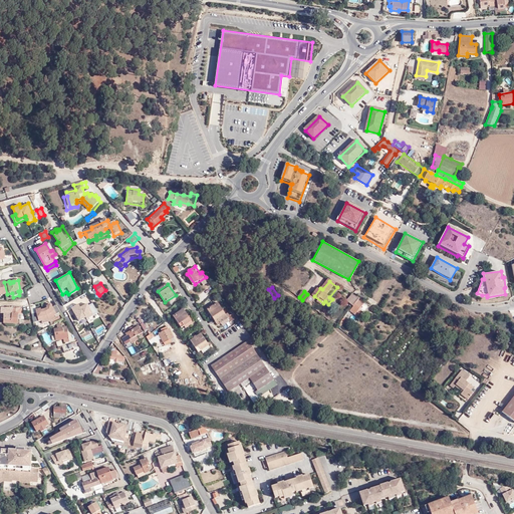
[(307,294),(302,300),(309,306),(314,299),(307,294)]
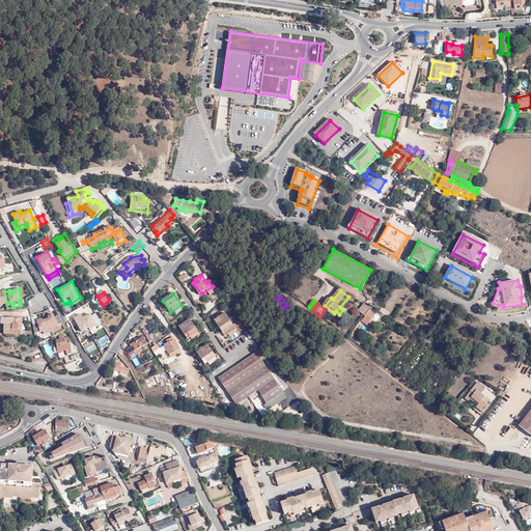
[(365,320),(371,313),(368,310),(366,308),(360,315),(365,320)]
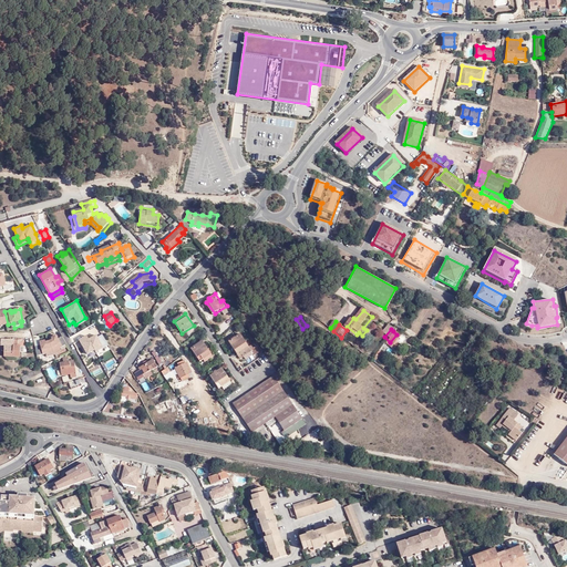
[(241,352),(245,357),(254,350),(243,333),(230,342),(238,354),(241,352)]
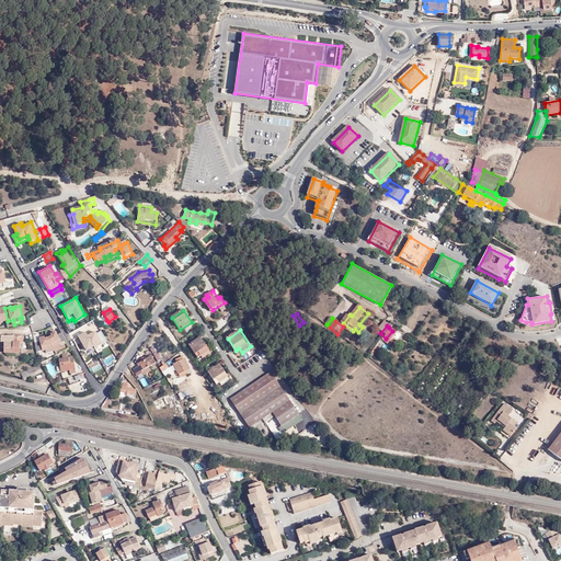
[(94,346),(95,347),(106,341),(101,331),(96,333),(95,331),(88,335),(94,346)]
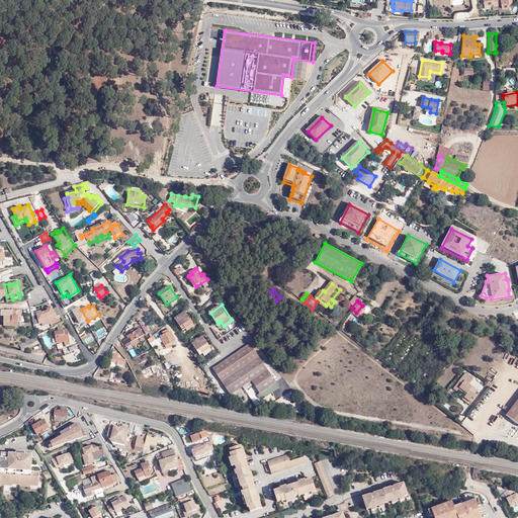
[(362,306),(356,313),(353,316),(361,324),(365,319),(362,316),(367,310),(362,306)]
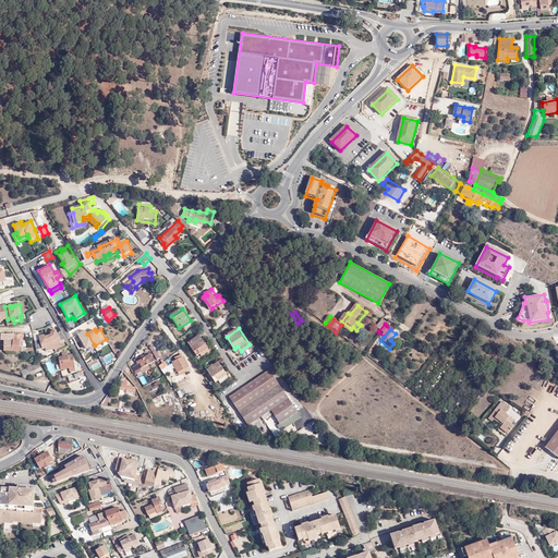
[(53,335),(50,336),(56,350),(61,346),(60,343),(65,340),(63,336),(61,332),(58,335),(56,330),(52,332),(53,335)]
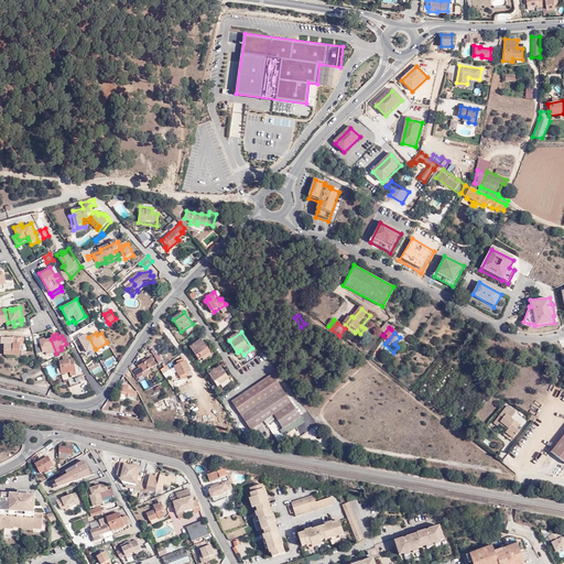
[(87,351),(95,348),(88,337),(87,334),(79,338),(87,351)]
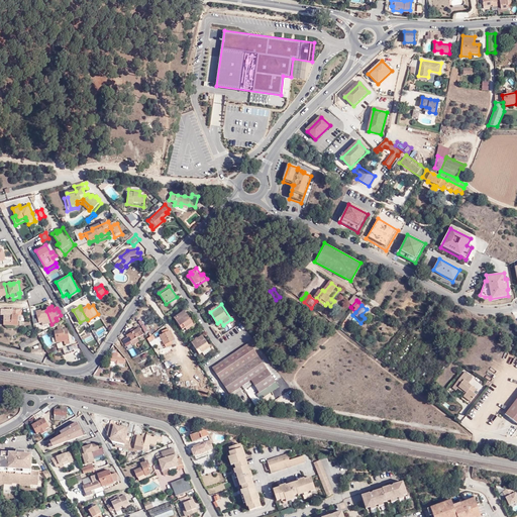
[(9,309),(1,308),(2,317),(5,318),(5,323),(20,324),(20,320),(20,314),(15,313),(15,309),(9,309)]
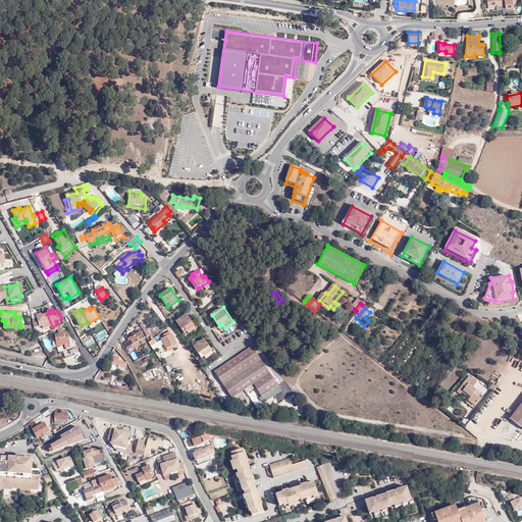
[(20,317),(20,323),(25,323),(24,311),(18,312),(15,312),(15,316),(20,317)]
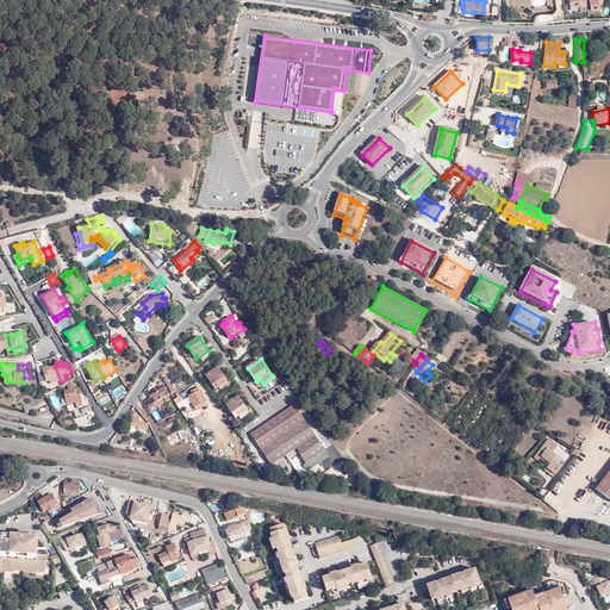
[(45,372),(41,373),(43,383),(51,380),(53,384),(61,383),(55,367),(51,368),(51,366),(45,368),(47,372),(45,372)]
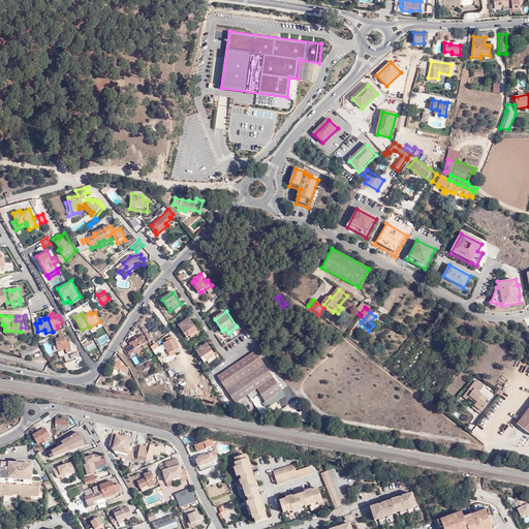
[(189,338),(192,336),(199,330),(191,317),(180,325),(189,338)]
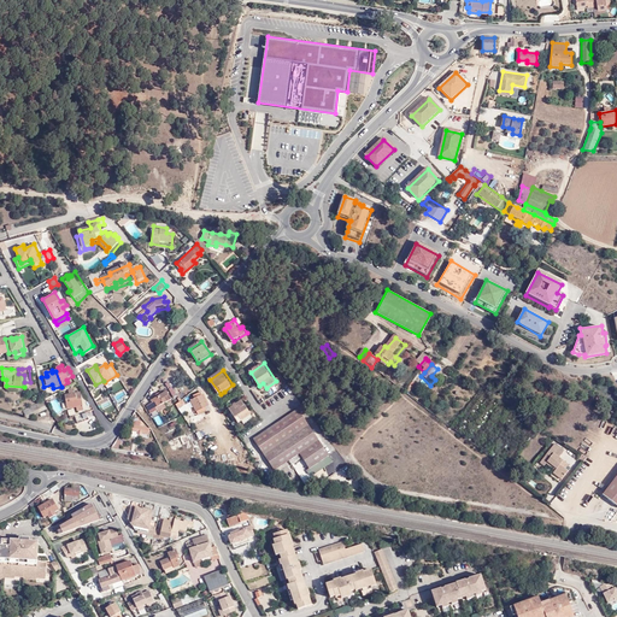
[(412,386),(405,393),(409,395),(416,388),(412,386)]
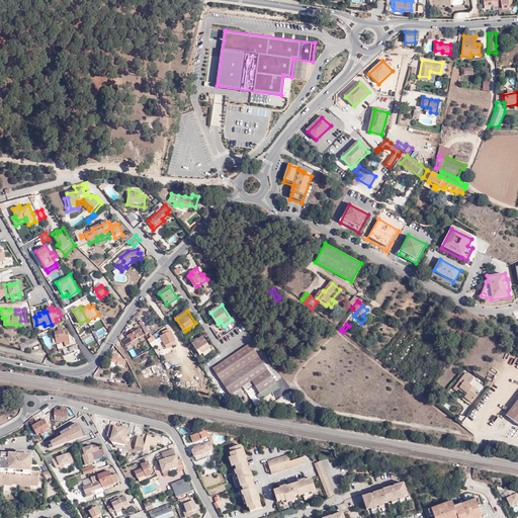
[(63,329),(63,325),(58,327),(58,330),(54,330),(56,342),(64,341),(64,345),(70,345),(68,329),(63,329)]
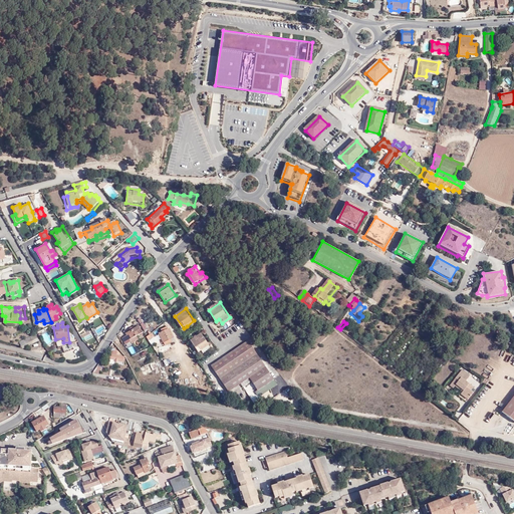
[(126,345),(133,343),(133,344),(140,340),(138,336),(143,333),(139,327),(136,329),(134,327),(129,329),(130,331),(125,334),(126,336),(122,339),(126,345)]
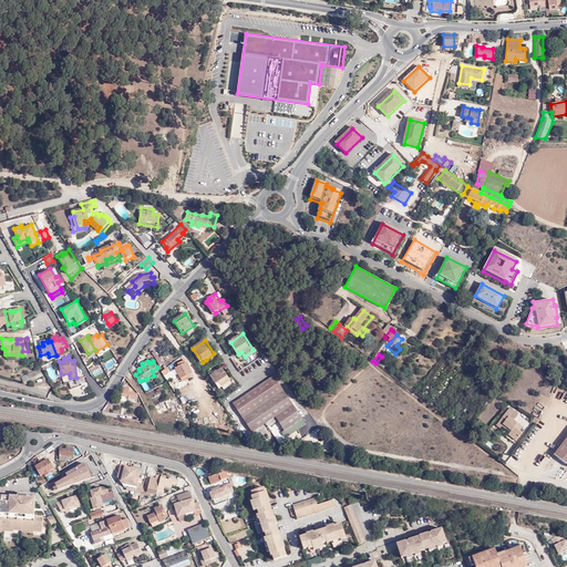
[(182,378),(193,372),(187,362),(176,368),(182,378)]
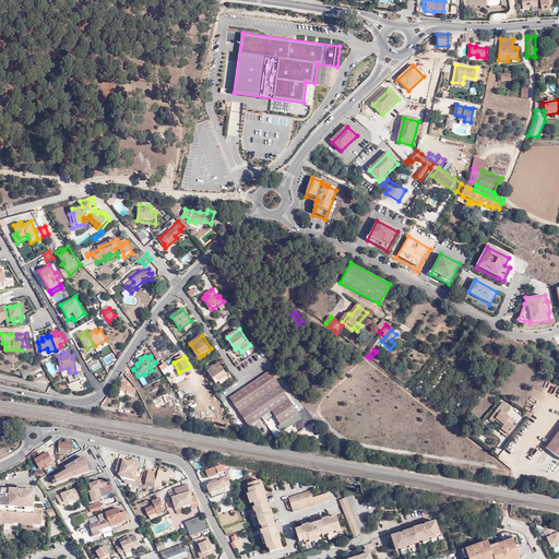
[(40,363),(24,370),(27,378),(44,370),(40,363)]
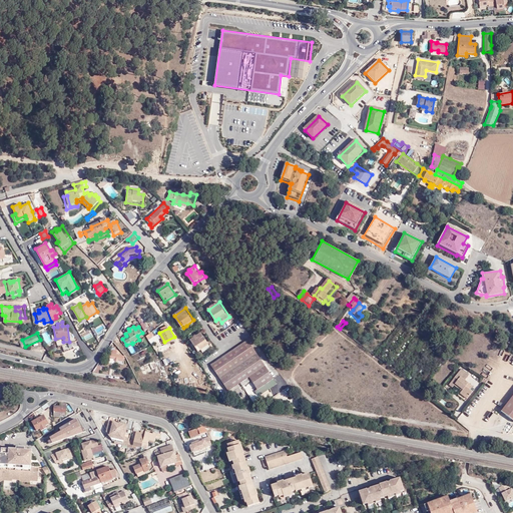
[(203,334),(192,342),(200,352),(211,345),(203,334)]
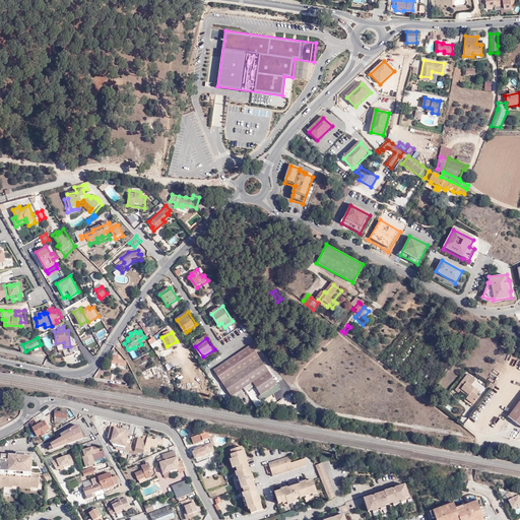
[(516,352),(519,347),(519,343),(515,340),(510,348),(516,352)]
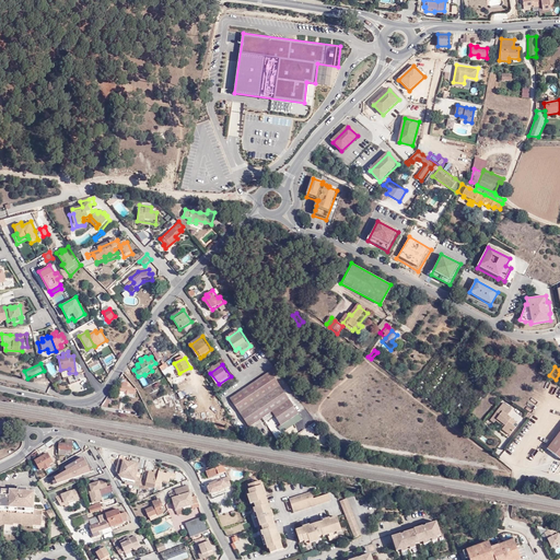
[(190,368),(179,373),(181,377),(193,372),(190,368)]
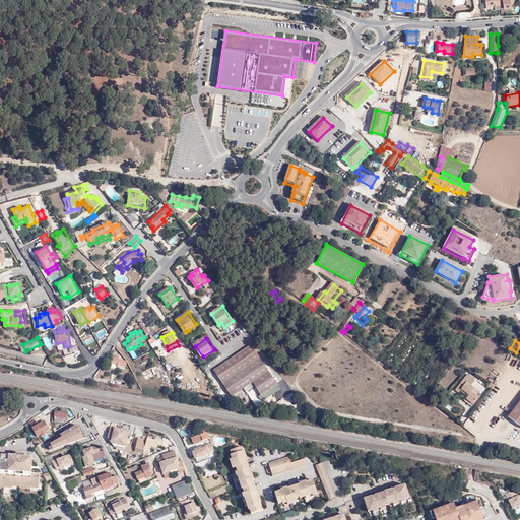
[(253,383),(262,395),(277,384),(252,346),(213,371),(232,397),(253,383)]
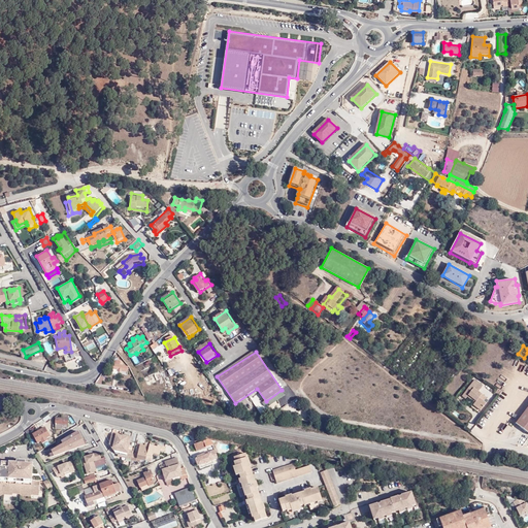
[(73,353),(64,356),(66,362),(75,359),(73,353)]
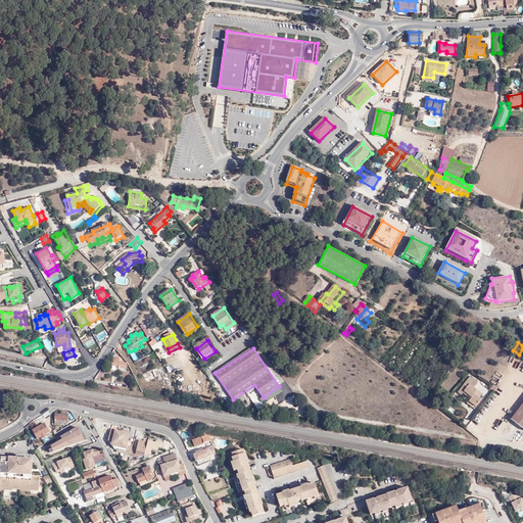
[(122,358),(115,355),(113,365),(117,366),(117,368),(122,369),(124,364),(120,363),(122,358)]
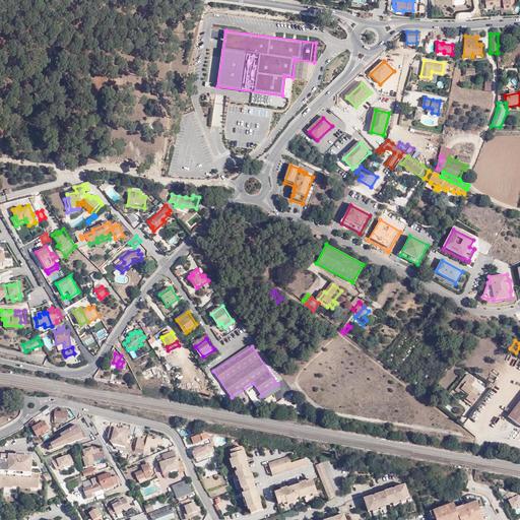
[(469,384),(470,383),(466,380),(462,384),(459,382),(456,385),(460,388),(459,389),(463,392),(464,391),(467,393),(465,397),(472,403),(477,396),(474,394),(473,392),(475,389),(469,384)]
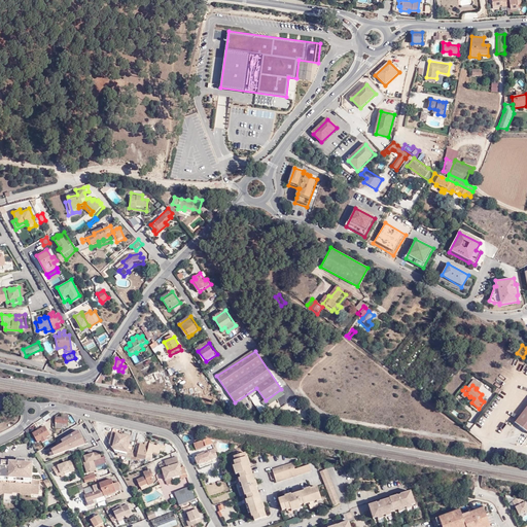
[(269,406),(285,395),(281,389),(266,400),(269,406)]
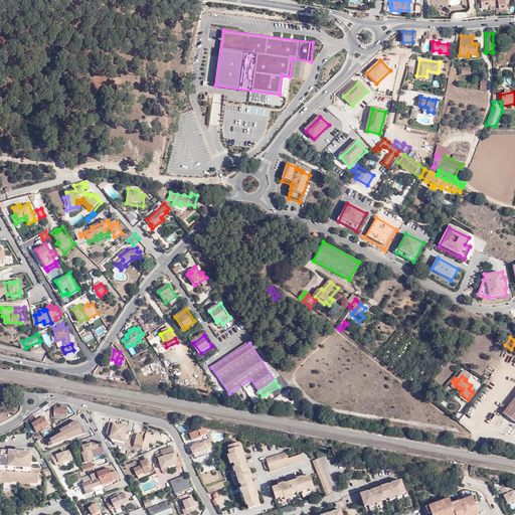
[(514,396),(503,412),(514,420),(514,419),(514,396)]
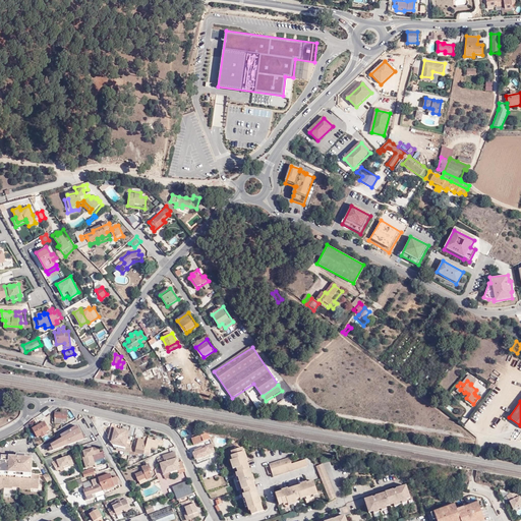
[(59,412),(54,412),(53,414),(53,422),(59,422),(59,423),(67,423),(66,409),(59,409),(59,412)]
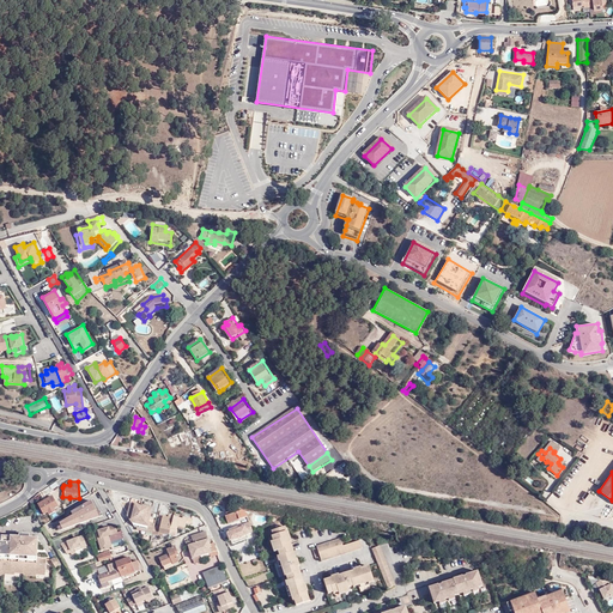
[(59,486),(56,483),(43,491),(47,496),(50,493),(59,486)]
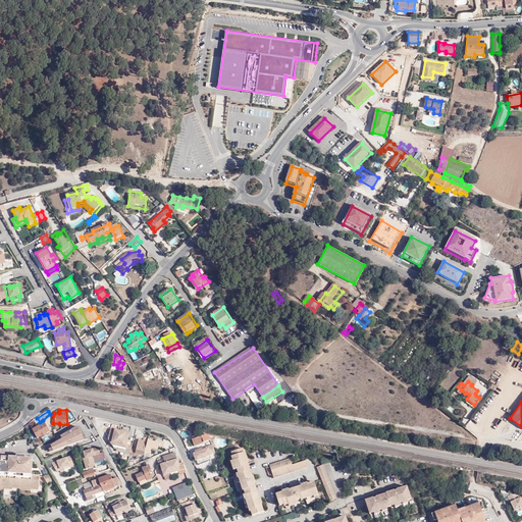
[(45,423),(33,430),(37,438),(41,436),(42,439),(48,436),(47,433),(50,432),(45,423)]
